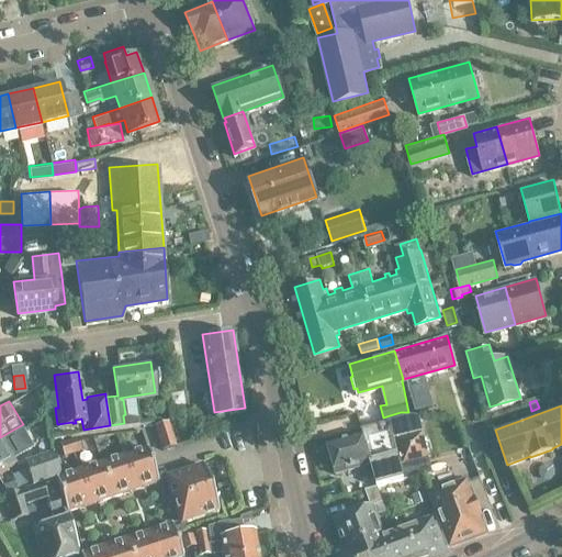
[(408,412),(401,412),(390,415),(404,477),(415,474),(430,470),(425,446),(433,444),(429,429),(420,431),(417,413),(408,412)]
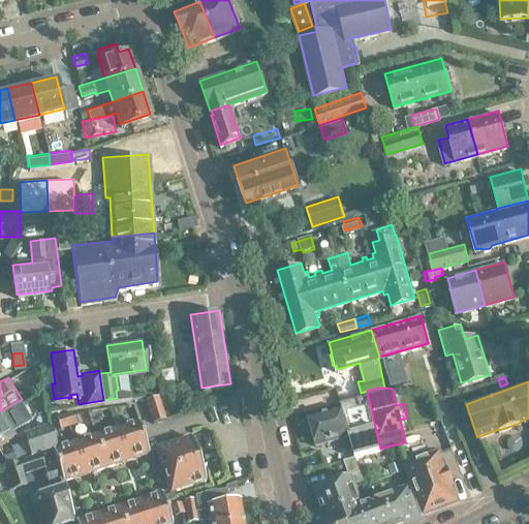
[(348,411),(343,413),(349,434),(355,456),(380,449),(367,391),(361,393),(361,395),(345,398),(348,411)]
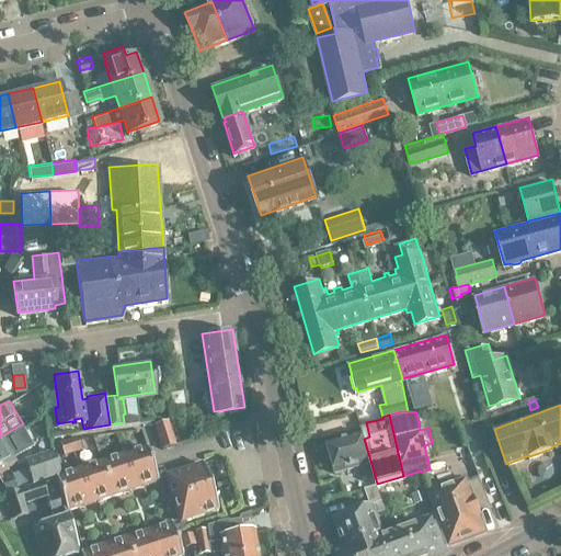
[(157,429),(169,426),(167,417),(153,421),(157,429)]
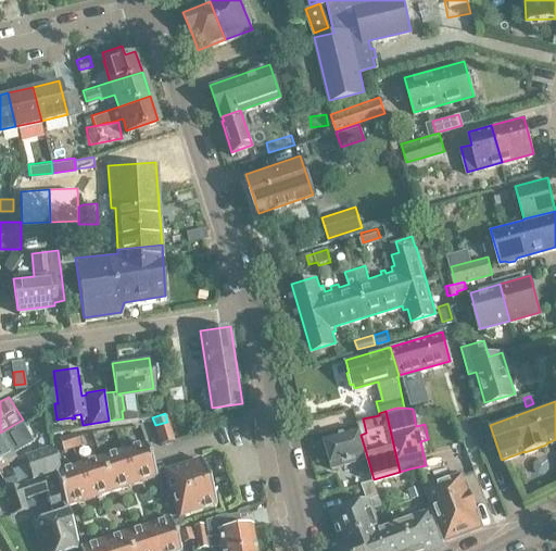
[(496,445),(490,425),(485,415),(470,421),(480,451),(496,445)]
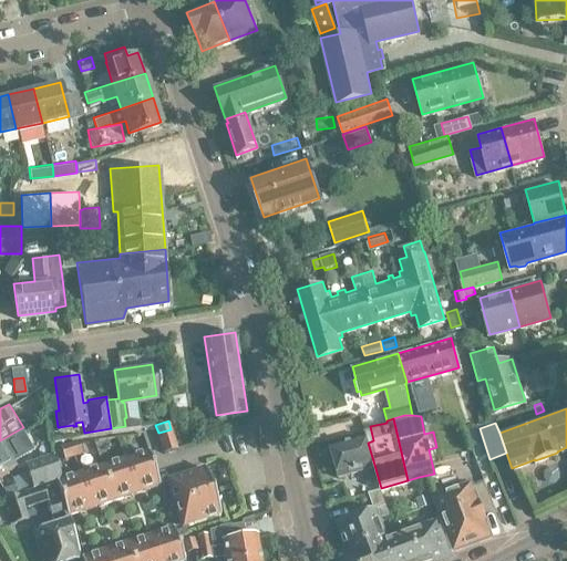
[(329,445),(338,475),(373,465),(374,465),(368,443),(373,440),(370,426),(363,428),(364,435),(329,445)]
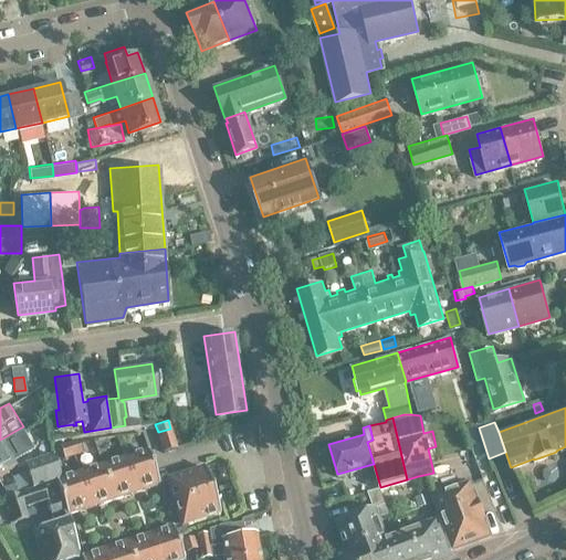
[(31,441),(23,426),(13,432),(21,446),(31,441)]
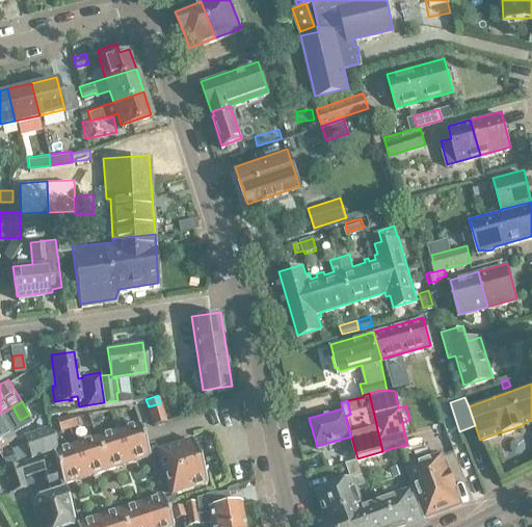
[(160,403),(149,406),(151,415),(163,411),(160,403)]
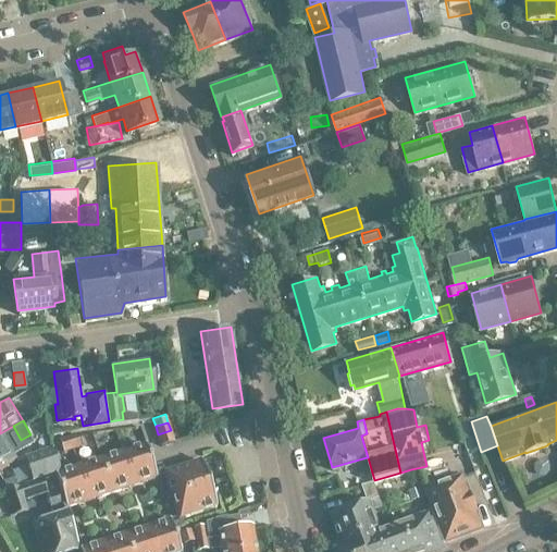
[(171,430),(158,434),(161,442),(173,438),(171,430)]
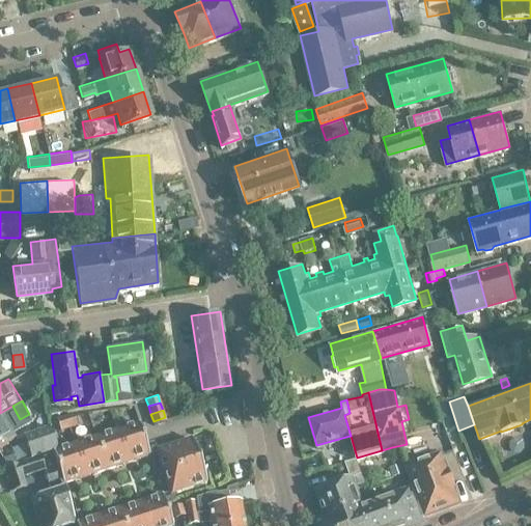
[(74,411),(64,413),(68,424),(77,421),(74,411)]
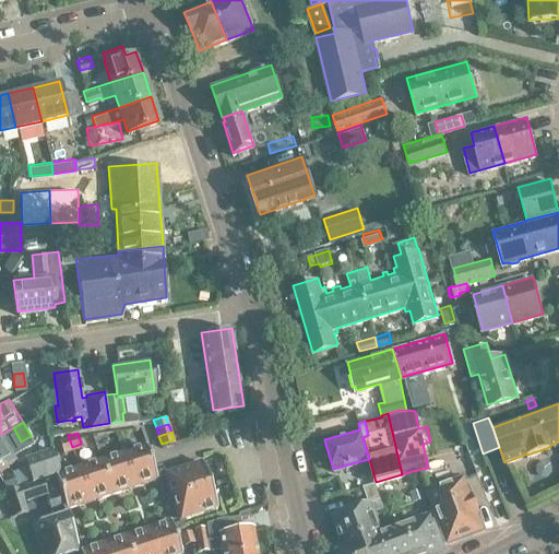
[(72,447),(68,435),(59,438),(63,449),(72,447)]
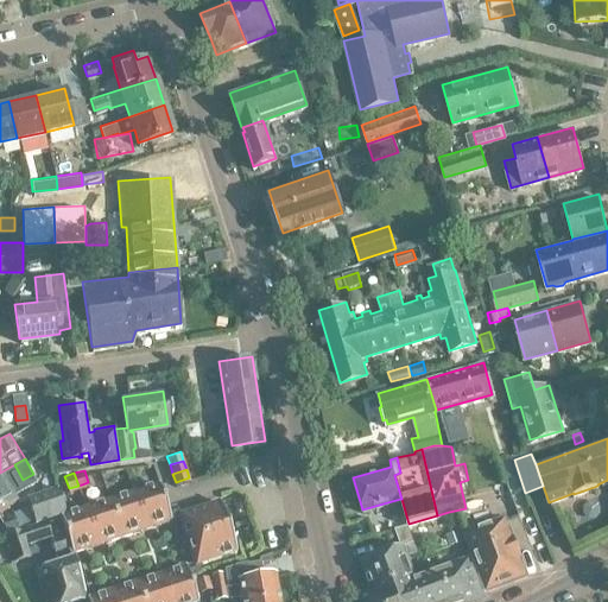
[(0,475),(0,507),(14,500),(0,475)]
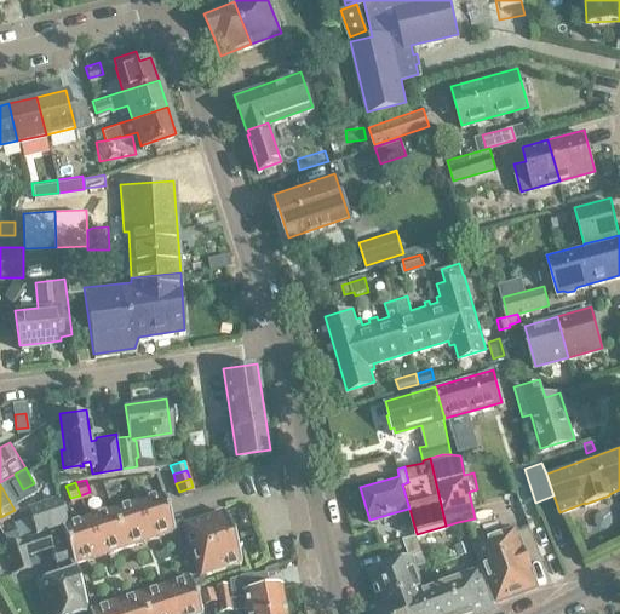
[(136,499),(148,535),(173,527),(161,491),(136,499)]
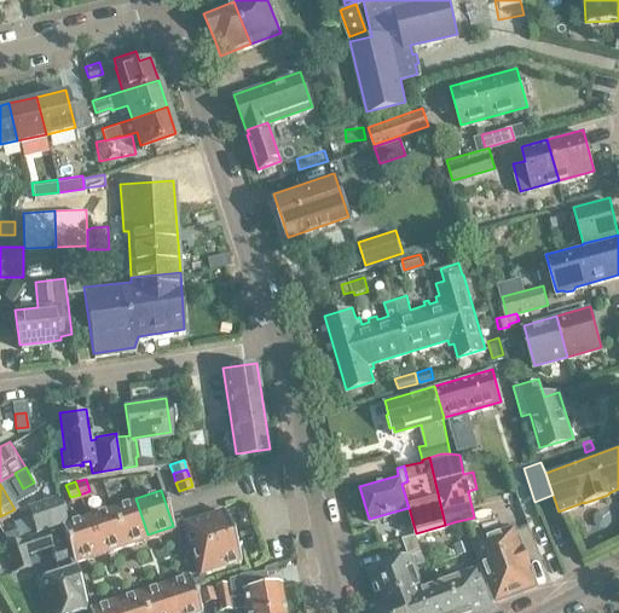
[(65,612),(87,606),(70,555),(69,555),(58,521),(65,519),(57,495),(27,504),(35,531),(6,541),(15,568),(30,564),(25,551),(51,542),(52,545),(50,545),(57,565),(63,562),(65,568),(36,578),(47,612),(65,612)]
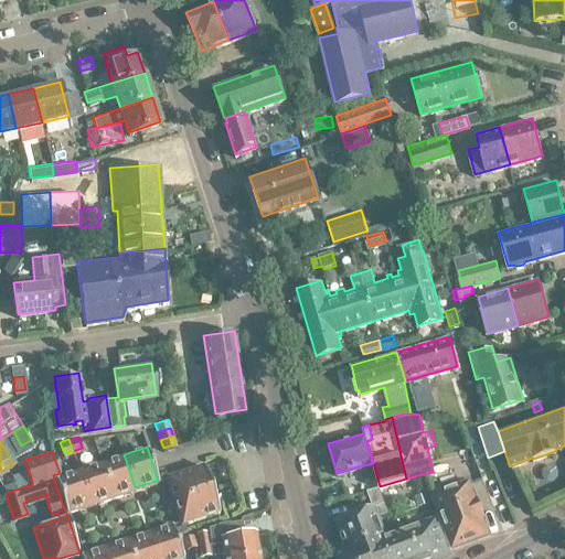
[(113,495),(135,487),(124,454),(102,462),(113,495)]
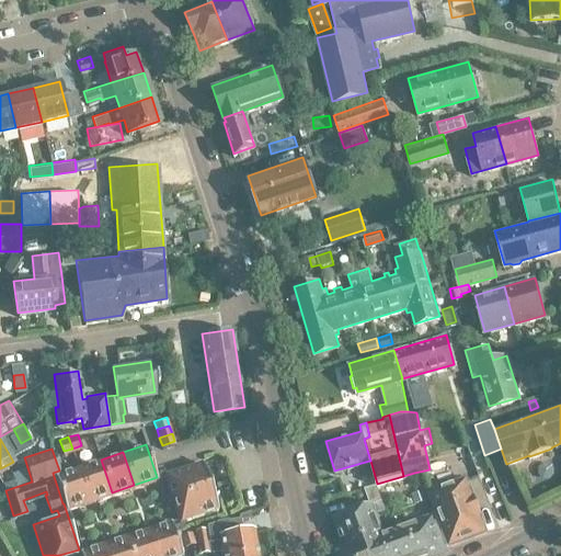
[(78,466),(89,500),(112,492),(101,460),(78,466)]
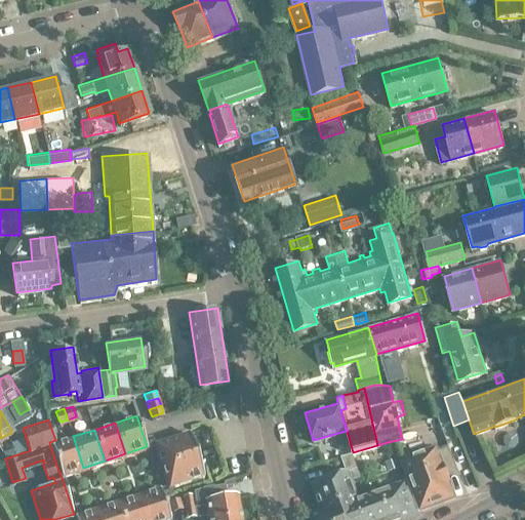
[(154,442),(161,464),(196,452),(190,431),(154,442)]
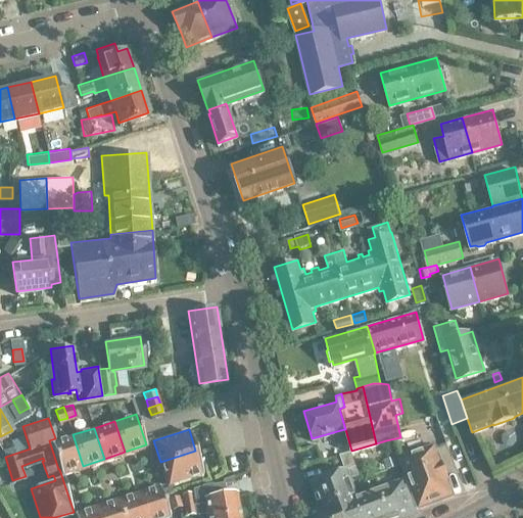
[(73,434),(51,441),(61,473),(83,466),(73,434)]
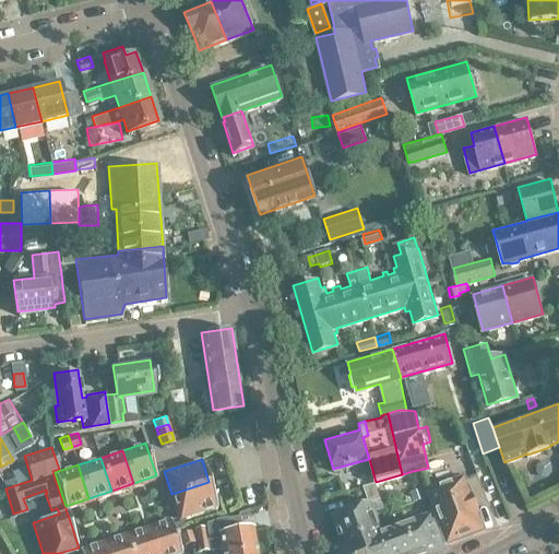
[(448,540),(483,527),(470,491),(472,487),(470,482),(466,481),(464,475),(429,488),(448,540)]
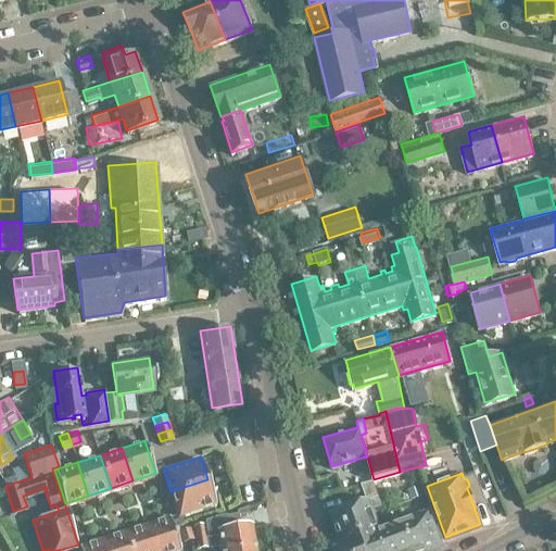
[(215,502),(207,479),(171,491),(178,514),(215,502)]
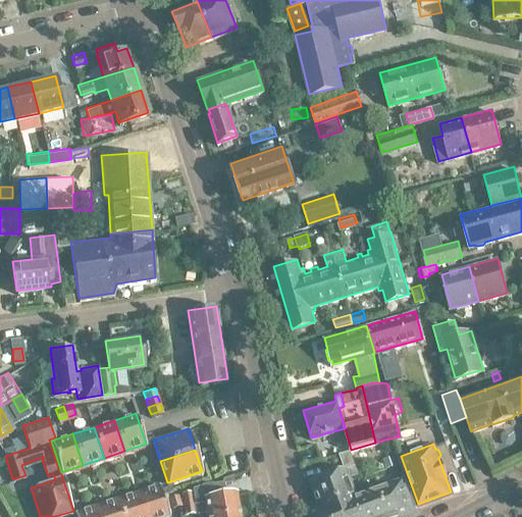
[(395,452),(383,456),(386,465),(398,461),(395,452)]
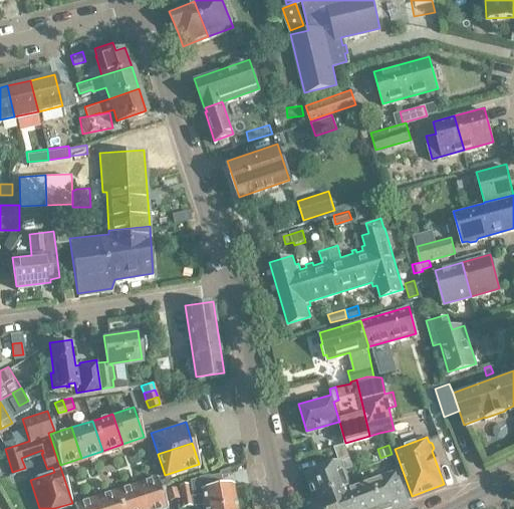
[(349,486),(340,460),(307,472),(306,472),(315,498),(349,486)]
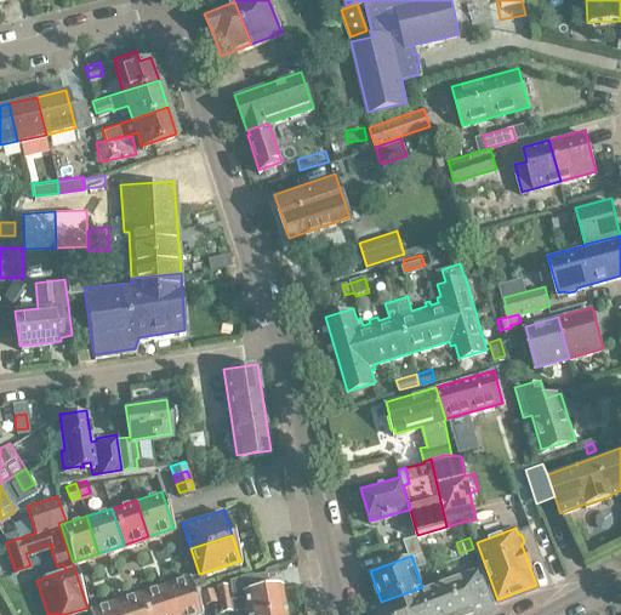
[(461,614),(472,614),(493,608),(478,568),(448,579),(461,614)]
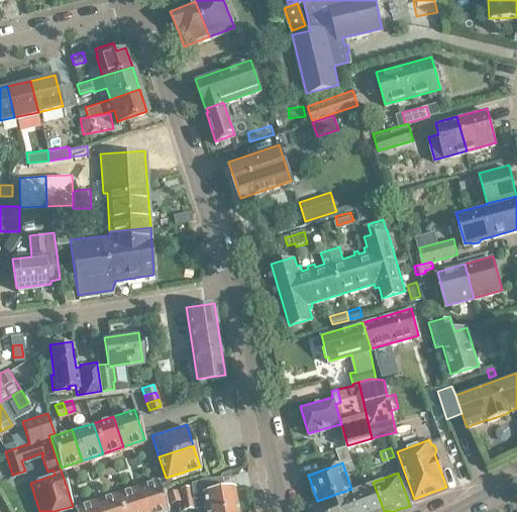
[(136,485),(144,511),(158,511),(168,509),(158,478),(136,485)]
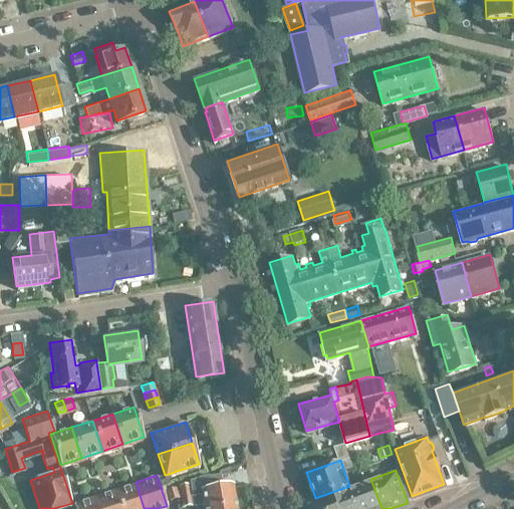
[(188,480),(188,483),(178,484),(182,504),(203,500),(204,508),(236,508),(232,484),(205,489),(203,475),(188,480)]
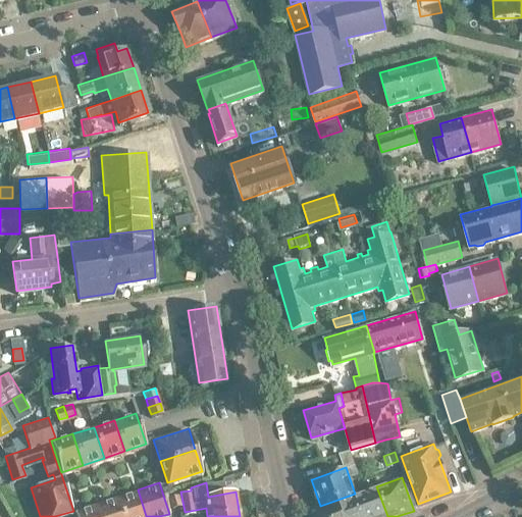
[(387,516),(376,486),(355,495),(353,496),(360,516),(387,516)]
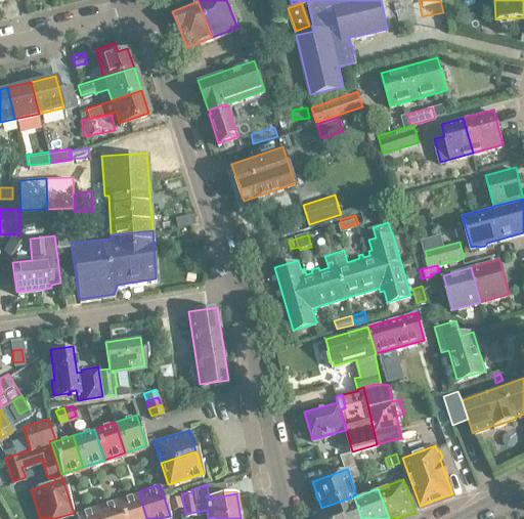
[(146,518),(138,491),(117,499),(123,518),(146,518)]
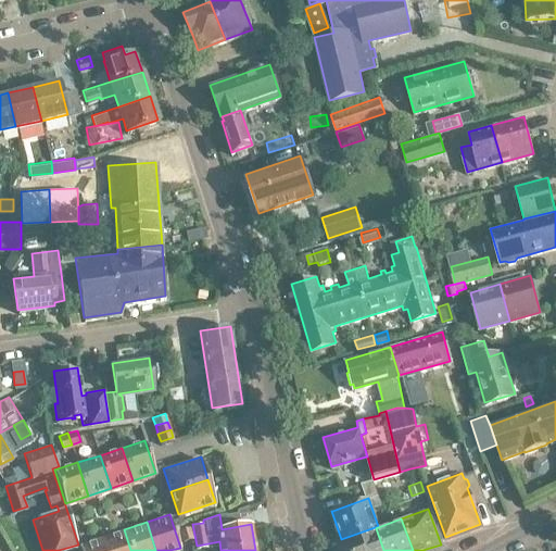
[(180,528),(184,539),(192,536),(189,525),(180,528)]
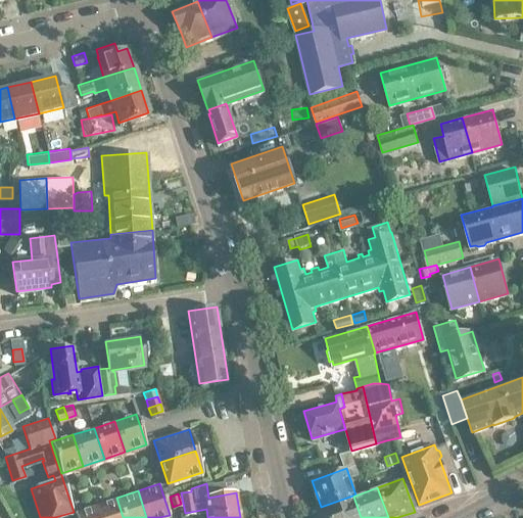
[(361,517),(353,497),(355,496),(355,495),(321,507),(313,510),(315,517),(361,517)]
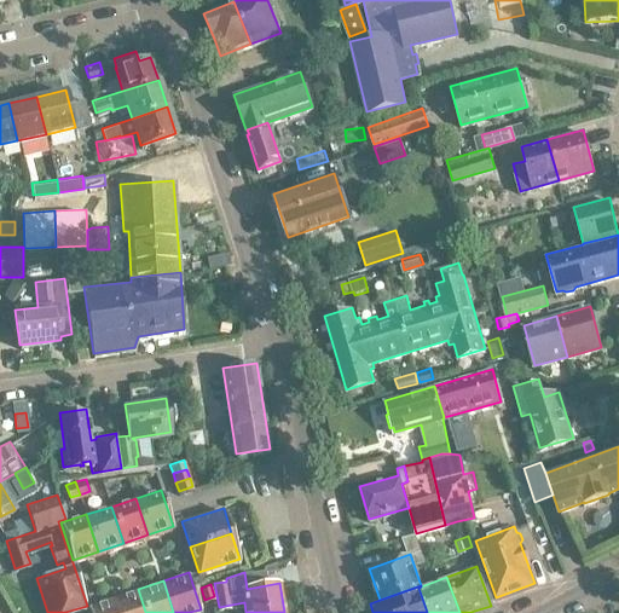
[(145,612),(138,589),(114,597),(119,612),(145,612)]
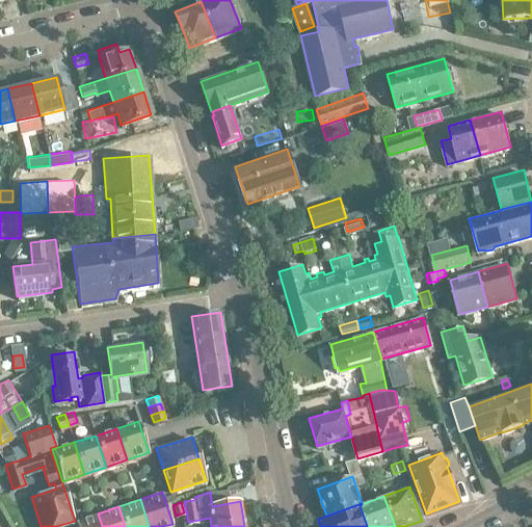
[(102,526),(98,514),(76,521),(77,526),(102,526)]
